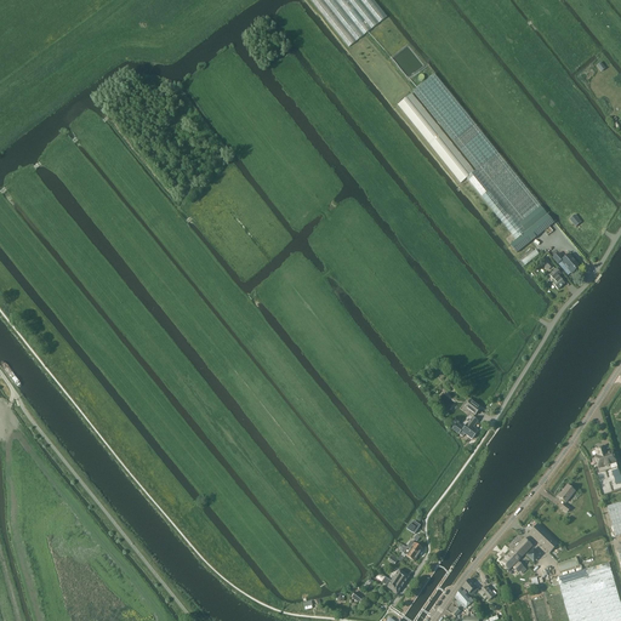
[(372,0),(311,0),(349,47),(386,17),(372,0)]
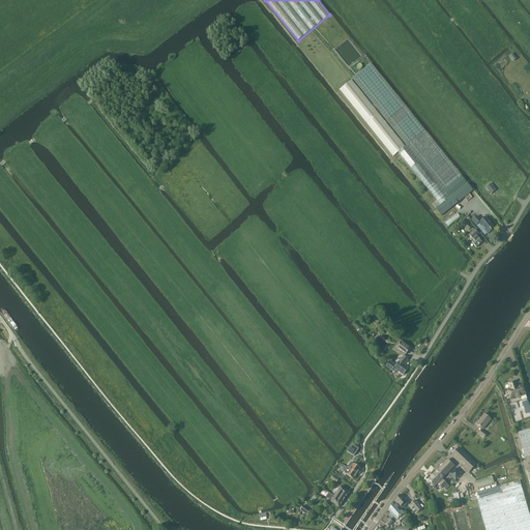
[(473,190),(467,183),(371,63),(352,78),(407,146),(399,153),(441,205),(436,209),(441,215),(473,190)]
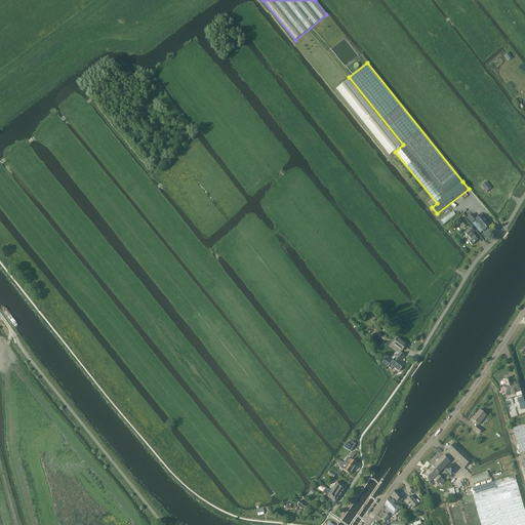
[(336,89),(390,155),(401,146),(349,79),(336,89)]
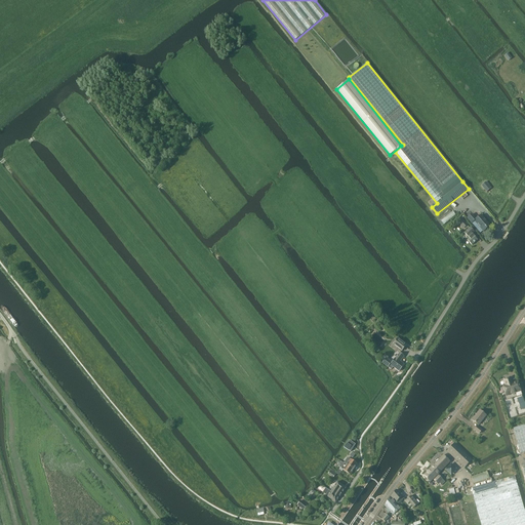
[(491,188),(486,182),(482,186),(487,192),(491,188)]
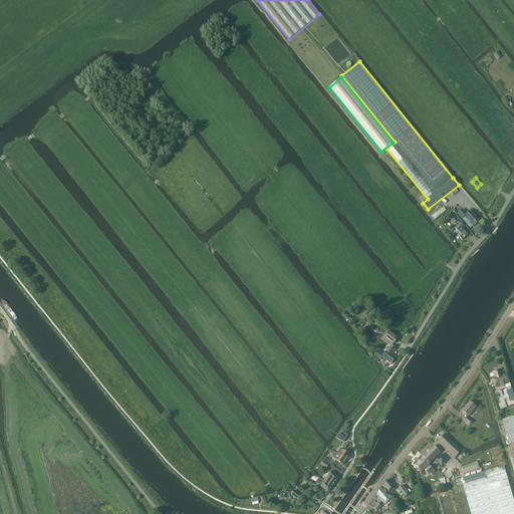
[(432,217),(435,221),(447,211),(443,207),(432,217)]
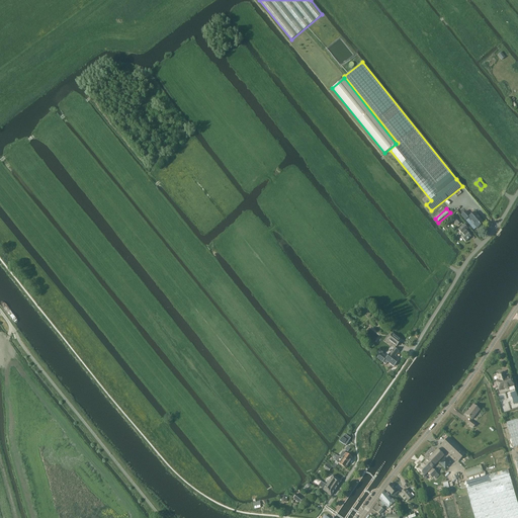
[(477,228),(478,229),(484,223),(475,211),(470,216),(465,210),(461,214),(475,230),(477,228)]
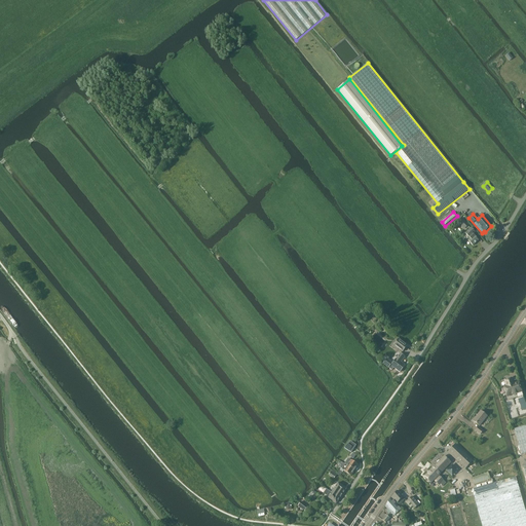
[(462,219),(458,223),(464,229),(468,225),(462,219)]
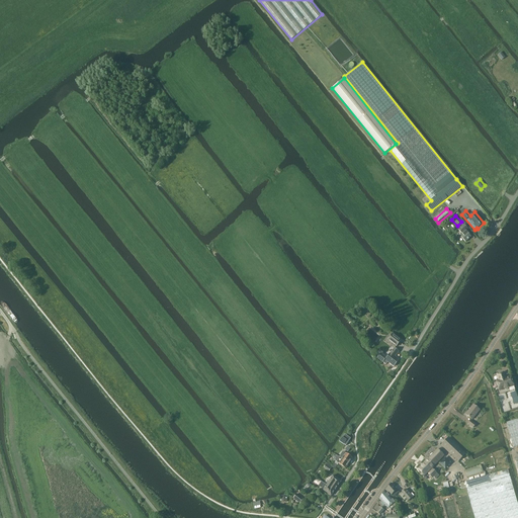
[(471,236),(466,231),(468,229),(463,225),(458,230),(463,235),(461,237),(465,241),(471,236)]
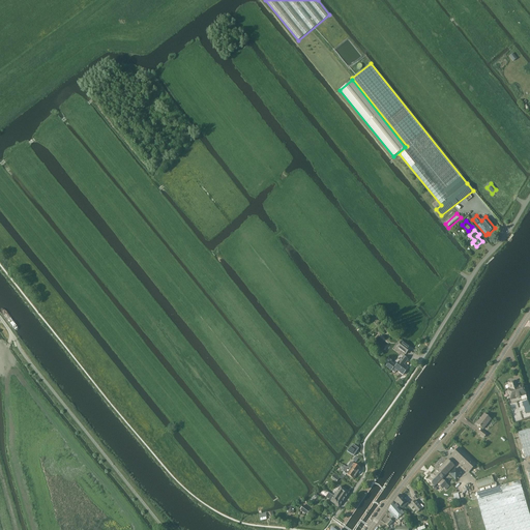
[(398,348),(406,354),(410,348),(402,342),(398,348)]
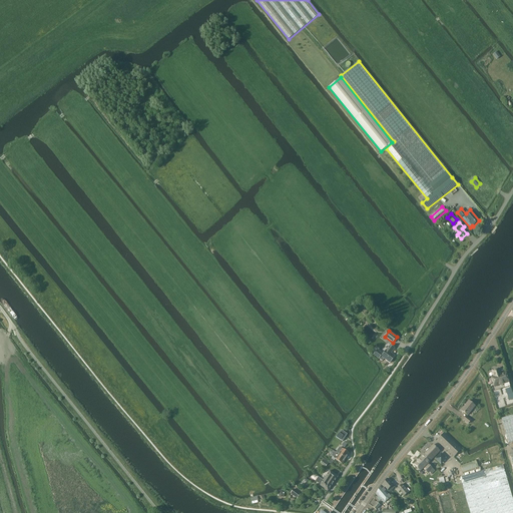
[(383,361),(385,359),(390,363),(395,356),(391,353),(395,348),(391,345),(387,350),(383,355),(378,350),(375,355),(376,355),(375,356),(383,361)]
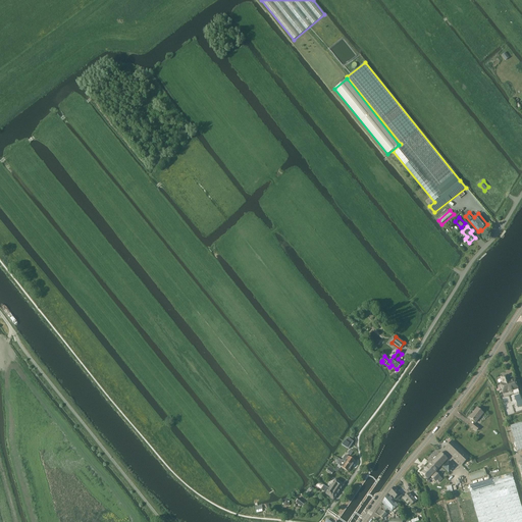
[(508,376),(507,376),(506,376),(506,375),(505,375),(504,375),(503,375),(503,376),(502,376),(502,377),(502,378),(501,378),(503,383),(501,384),(503,393),(517,387),(514,379),(509,381),(508,376)]
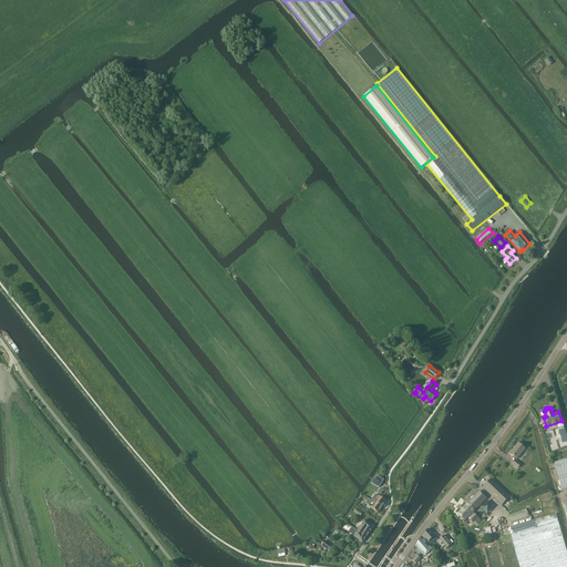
[(517,460),(525,450),(518,443),(509,454),(517,460)]
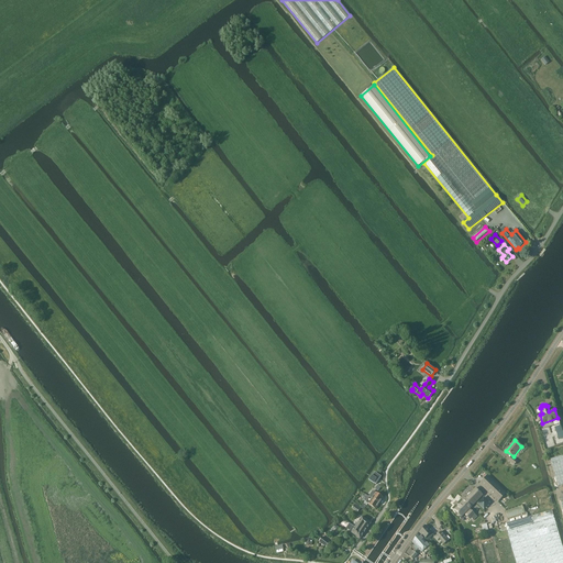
[(559,486),(562,485),(562,455),(550,460),(559,486)]
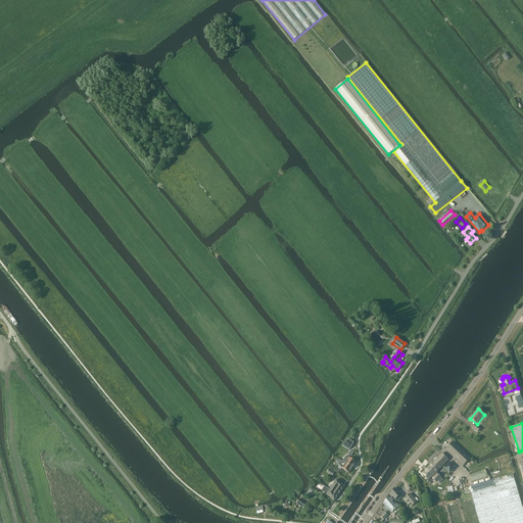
[(344,446),(349,450),(354,443),(348,439),(345,443),(346,443),(344,446)]
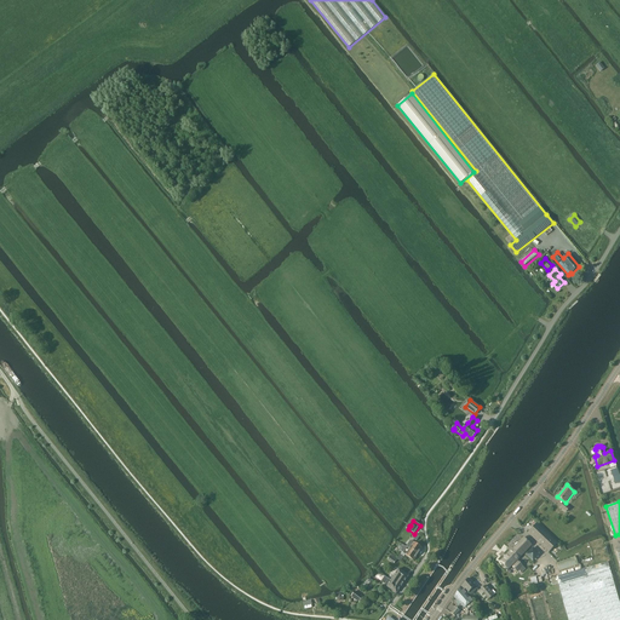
[(547,554),(556,545),(535,524),(527,534),(547,554)]
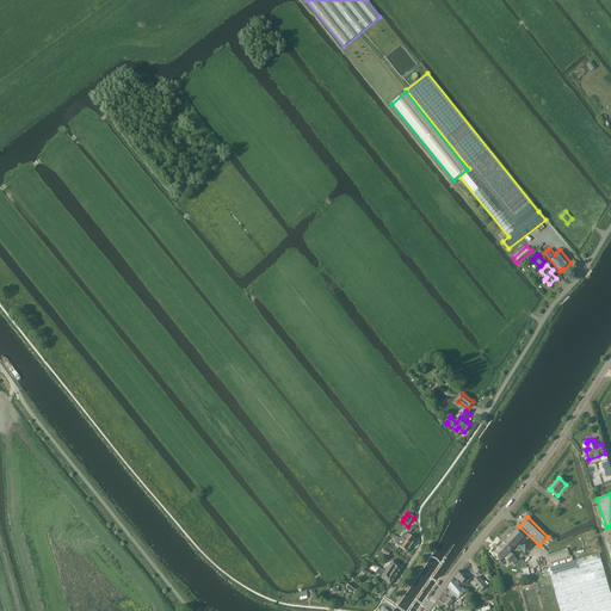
[(518,561),(510,553),(524,538),(516,530),(493,554),(501,562),(505,559),(510,563),(511,561),(514,565),(518,561)]
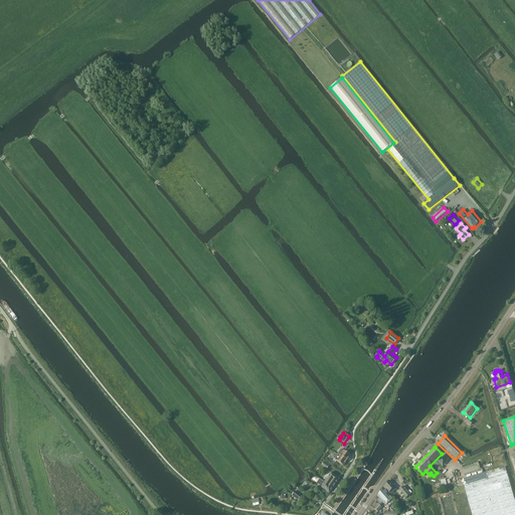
[(344,451),(340,456),(347,460),(351,455),(344,451)]
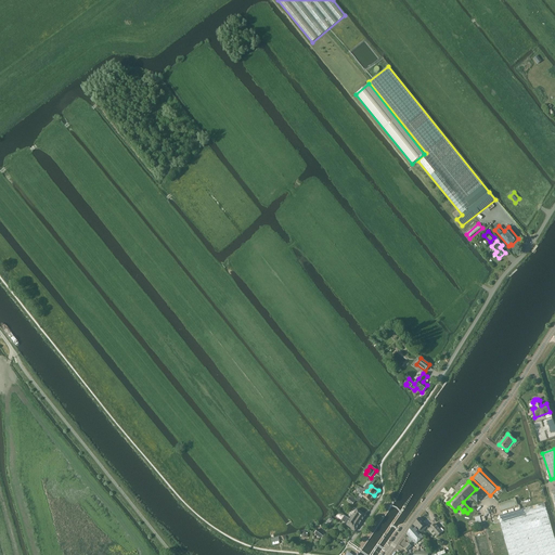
[(374,495),(366,491),(364,489),(361,494),(363,497),(371,502),(374,495)]
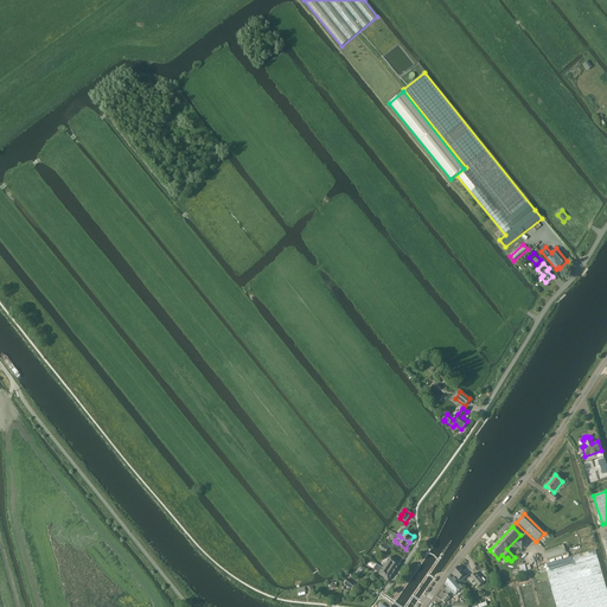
[(529,543),(522,536),(515,543),(522,550),(529,543)]
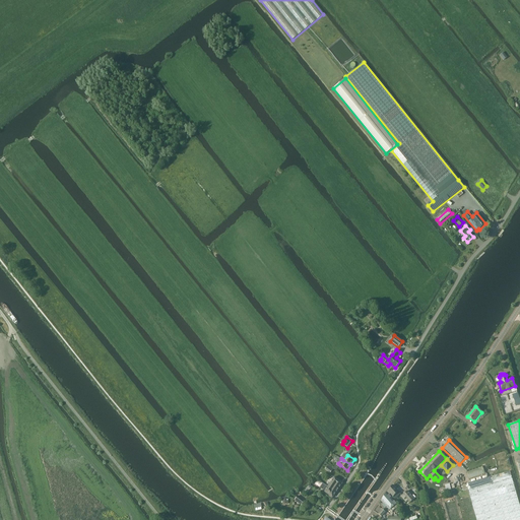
[(469,479),(485,473),(482,467),(467,472),(469,479)]
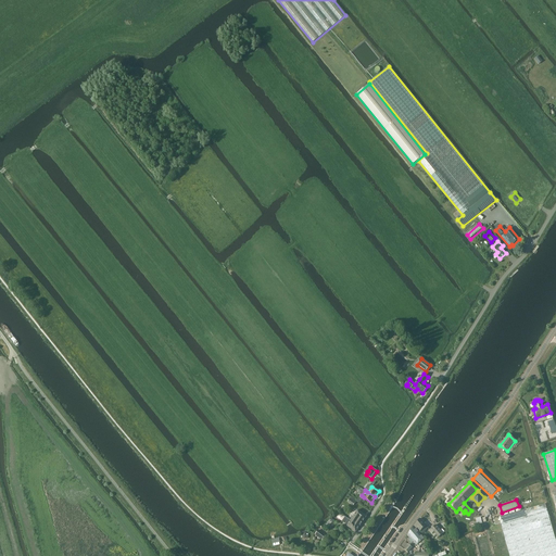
[(555,555),(555,542),(547,512),(545,504),(525,510),(500,517),(500,518),(494,519),(495,525),(501,523),(509,555),(555,555)]
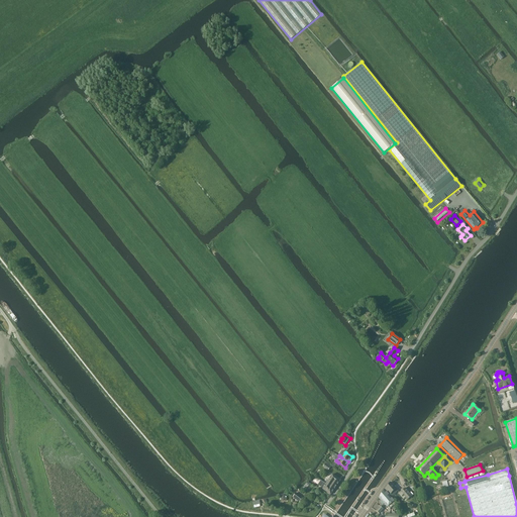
[(346,516),(347,516),(346,516),(347,516),(348,514),(349,514),(349,513),(350,512),(349,512),(350,511),(351,511),(351,510),(352,509),(357,502),(360,498),(360,497),(364,494),(364,493),(366,490),(367,489),(368,488),(368,487),(378,473),(378,472),(377,472),(376,472),(375,473),(375,474),(373,477),(372,477),(370,481),(369,481),(368,483),(368,484),(367,484),(358,496),(355,500),(350,508),(350,509),(349,509),(343,516),(346,516)]
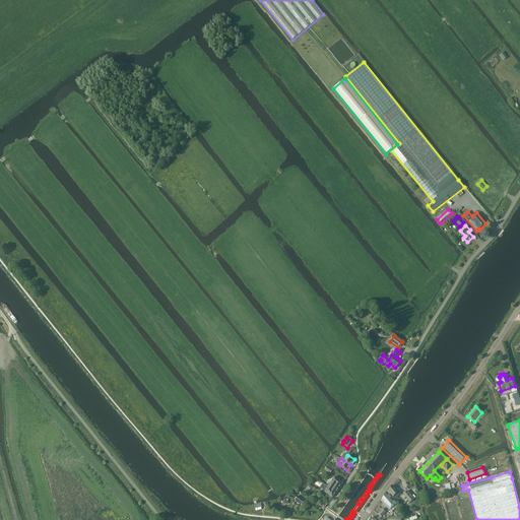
[(342,482),(338,479),(334,477),(332,479),(328,486),(331,489),(332,488),(334,484),(339,488),(342,482)]
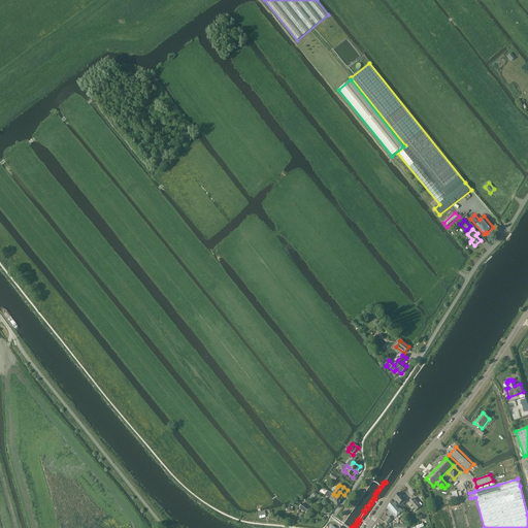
[(339,497),(337,495),(336,496),(333,494),(328,491),(325,495),(330,498),(329,499),(337,505),(341,499),(338,498),(339,497)]
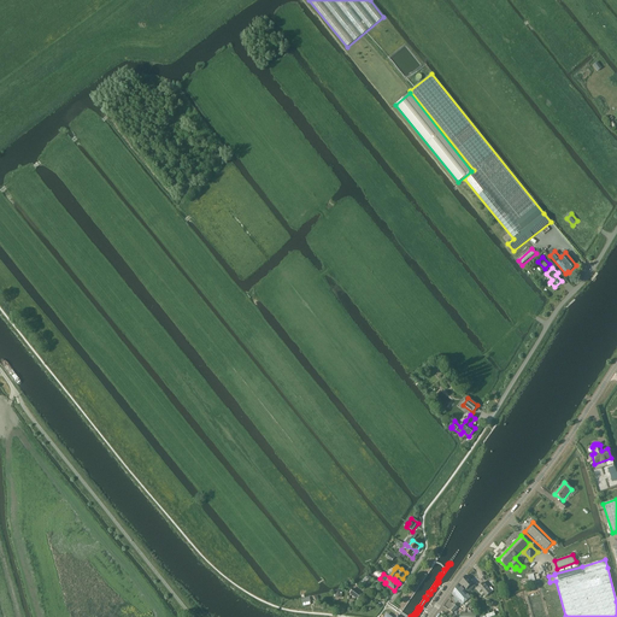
[(459,583),(460,585),(465,591),(472,583),(466,575),(459,583)]
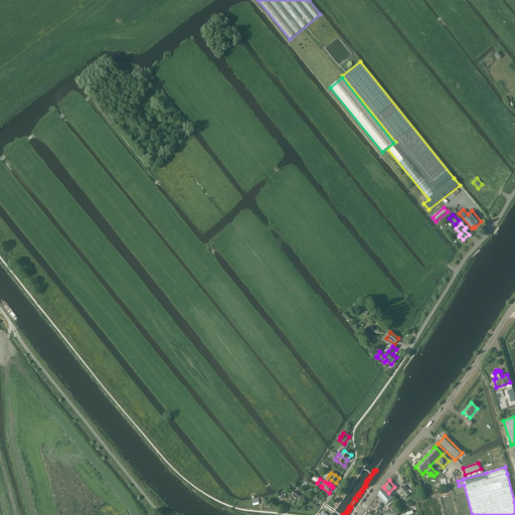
[(410,494),(403,486),(397,491),(400,494),(401,493),(405,498),(410,494)]
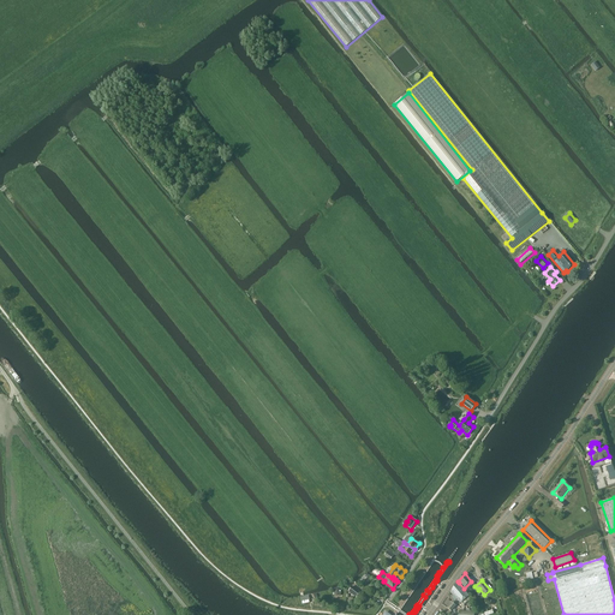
[(464,590),(464,589),(459,583),(458,583),(457,583),(451,591),(451,592),(460,603),(461,602),(464,605),(471,598),(469,596),(464,590)]
